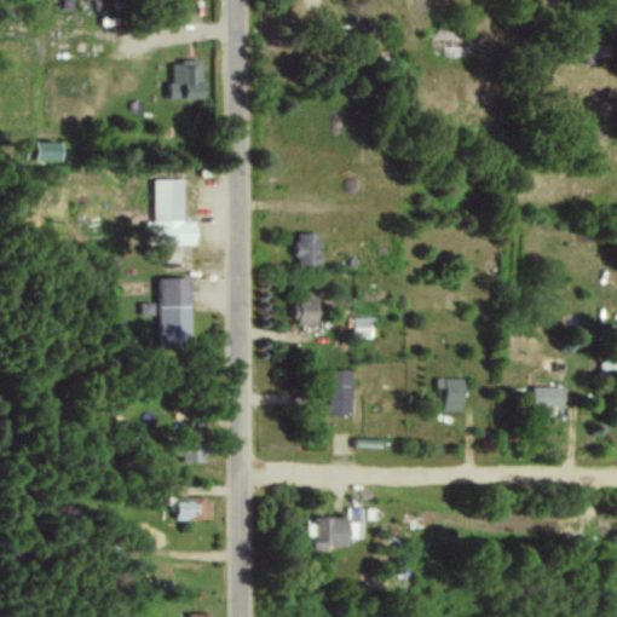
[(126,9),(125,0),(109,0),(94,0),(96,10),(126,9)]
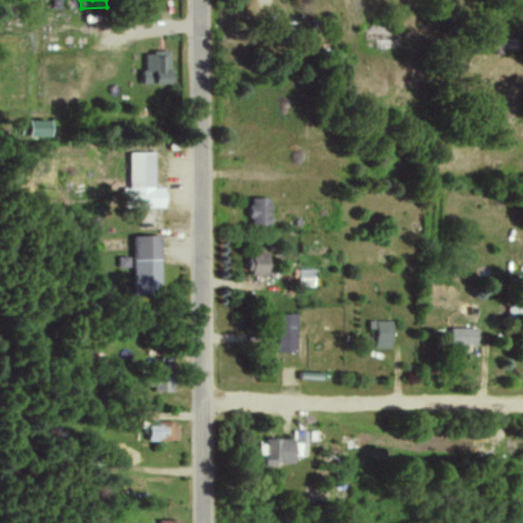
[(172,84),(173,53),(146,52),(146,84),(172,84)]
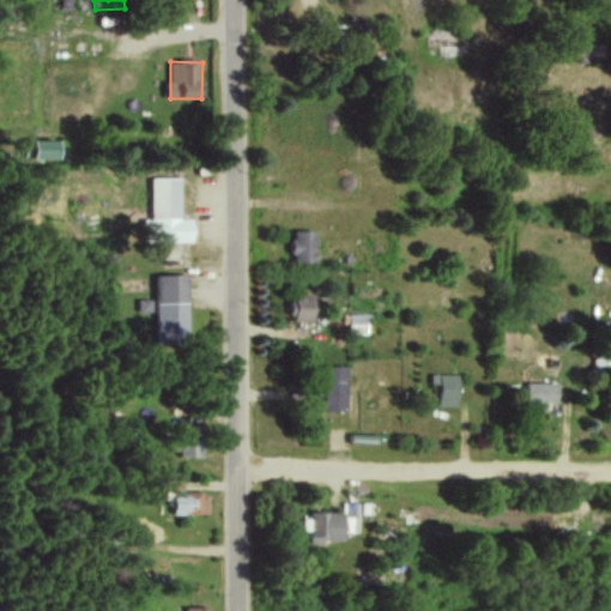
[(62,141),(37,141),(37,159),(62,161),(62,141)]
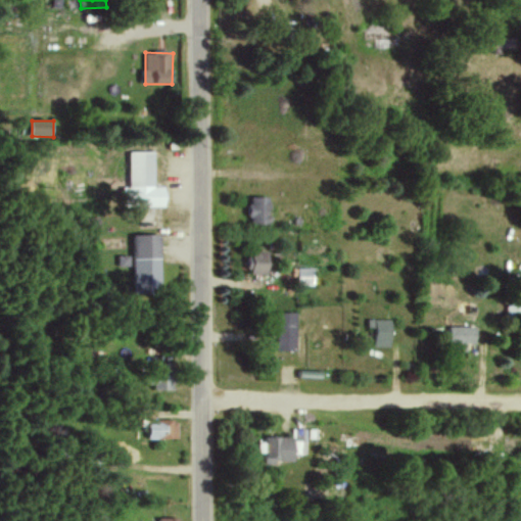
[(131,152),(131,188),(124,188),(124,206),(168,207),(168,187),(155,187),(156,153),(131,152)]
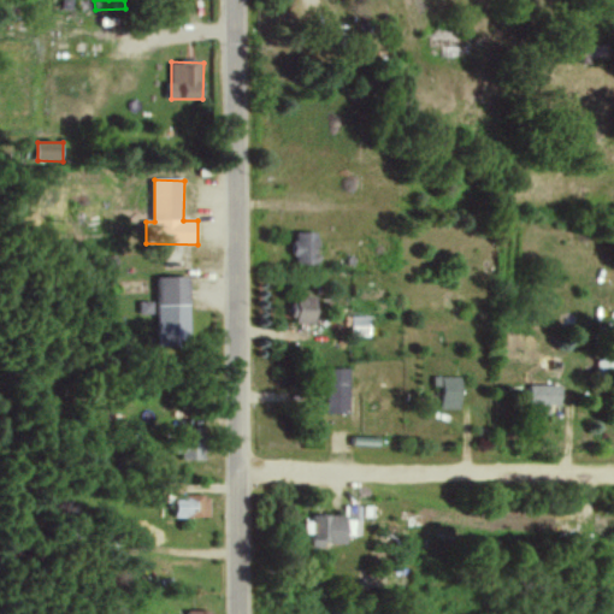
[(320,266),(322,234),(297,234),(296,266),(320,266)]
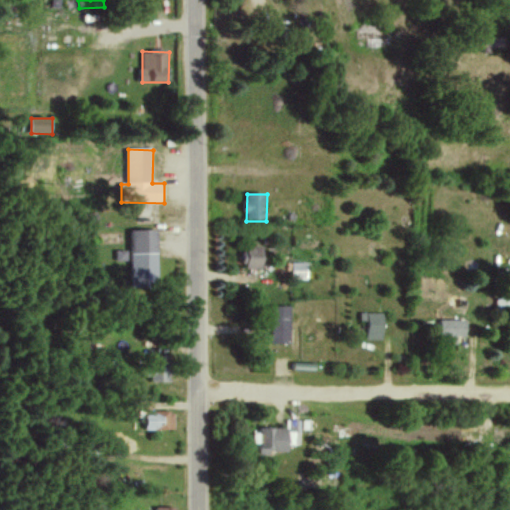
[(158,288),(159,231),(132,230),(131,287),(158,288)]
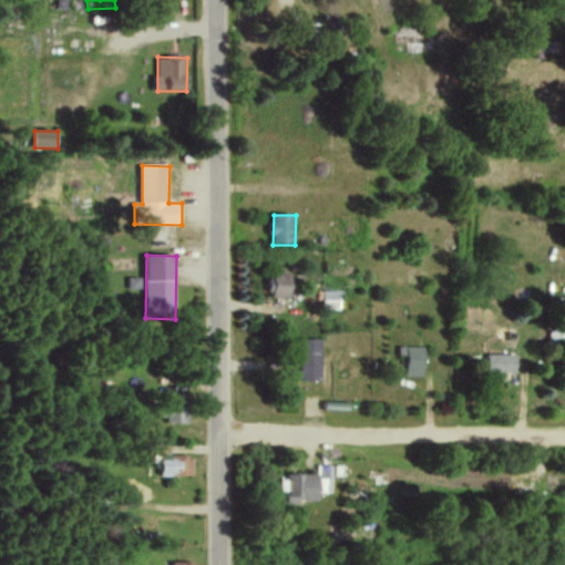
[(271,298),(293,299),(294,274),(273,273),(271,298)]
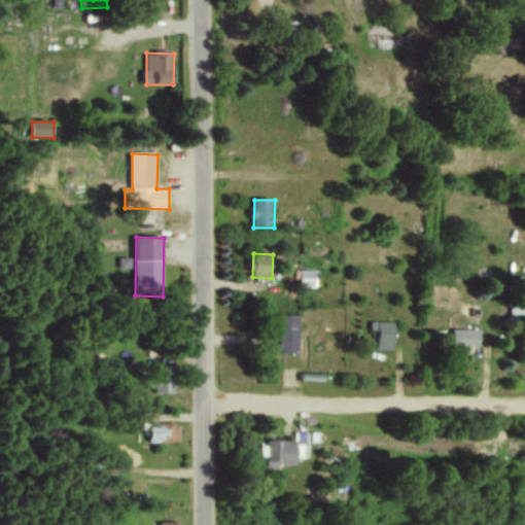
[(317,288),(318,271),(303,271),(302,288),(317,288)]
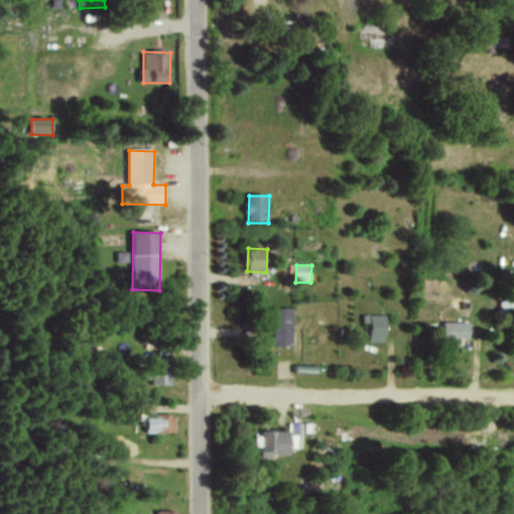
[(513,299),(501,299),(501,315),(513,315),(513,299)]
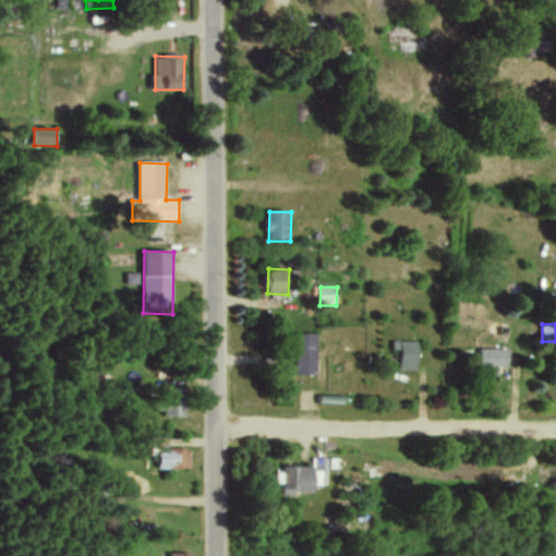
[(318,334),(297,335),(297,375),(318,375),(318,334)]
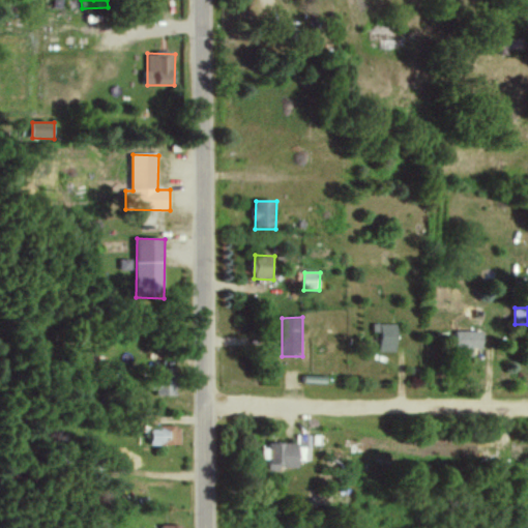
[(399,325),(375,324),(374,332),(382,332),(381,352),(398,352),(399,325)]
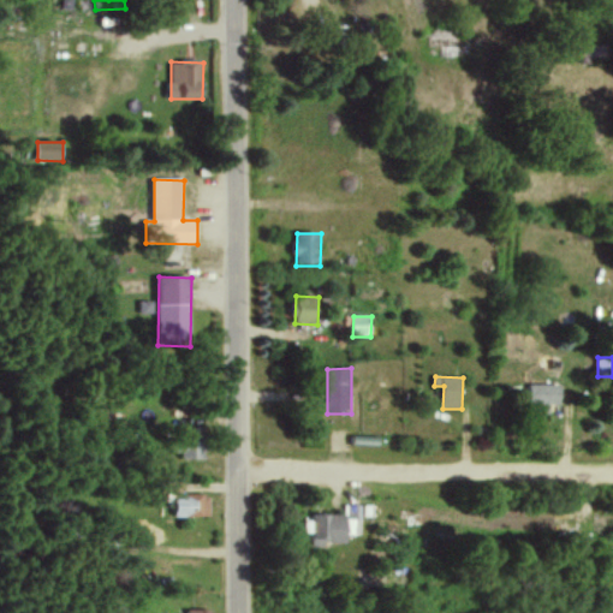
[(560,405),(561,386),(531,385),(530,414),(552,414),(552,405),(560,405)]
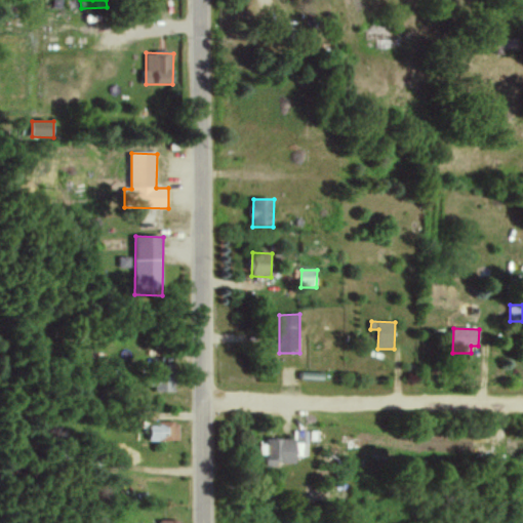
[(172,393),(173,368),(164,368),(164,373),(157,373),(157,392),(172,393)]
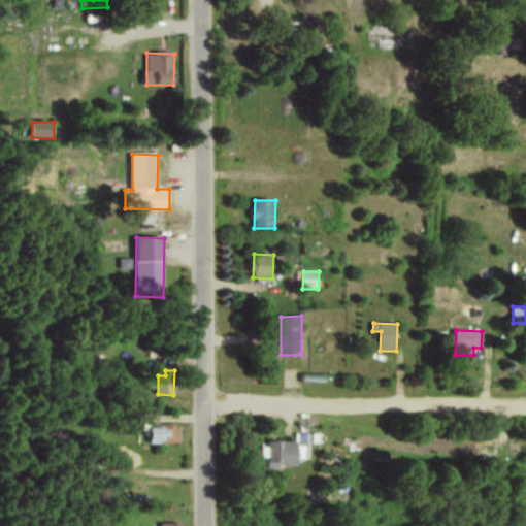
[(181,426),(151,427),(152,445),(182,444),(181,426)]
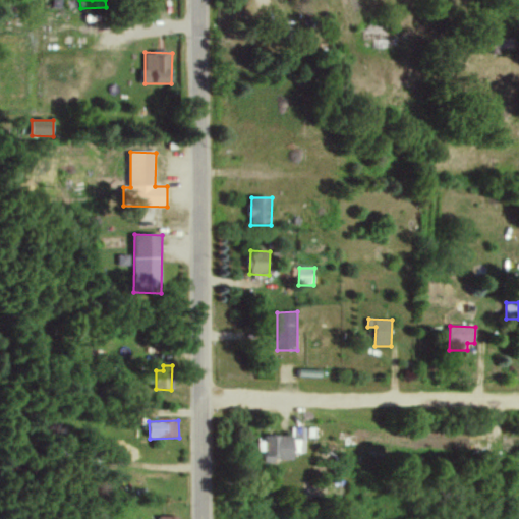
[(305,454),(306,428),(291,428),(291,438),(258,437),(258,452),(265,452),(265,463),(275,463),(275,460),(294,460),(294,453),(305,454)]
